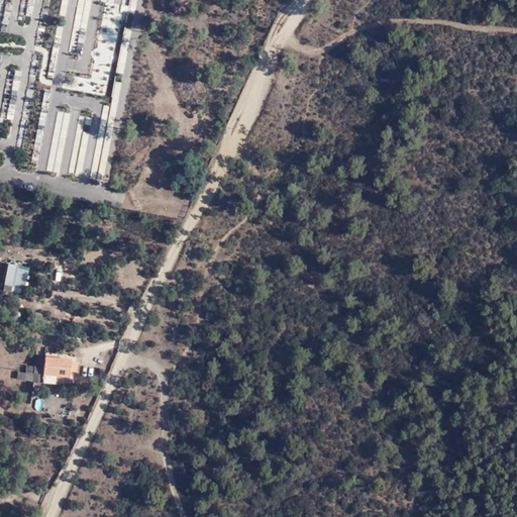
[(101,0),(101,1),(111,3),(110,11),(121,13),(123,5),(119,4),(119,0),(101,0)]
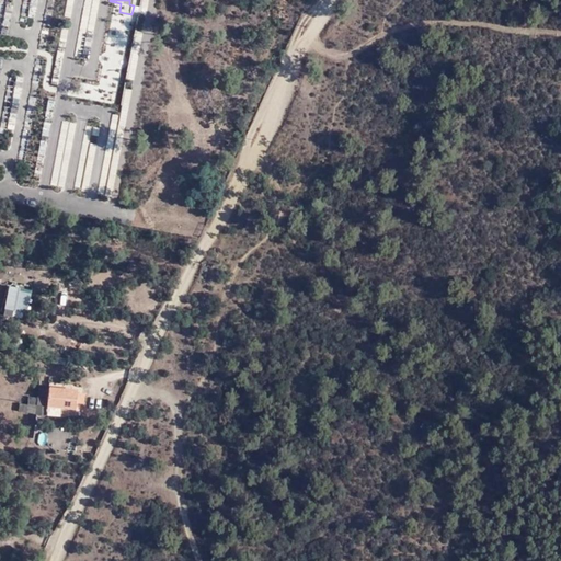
[(105,151),(96,193),(112,196),(119,155),(105,151)]
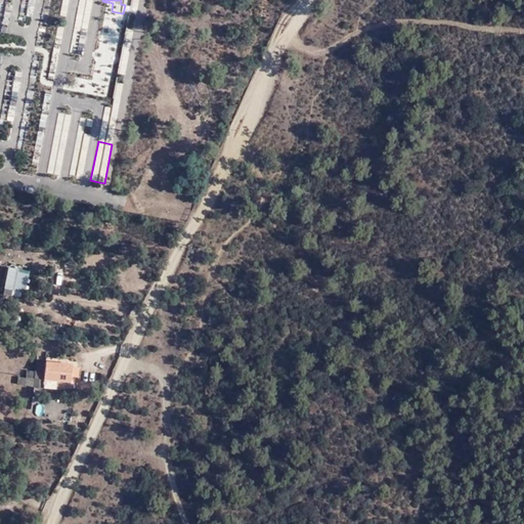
[(52,142),(51,147),(35,144),(32,163),(48,166),(47,173),(59,175),(66,145),(52,142)]
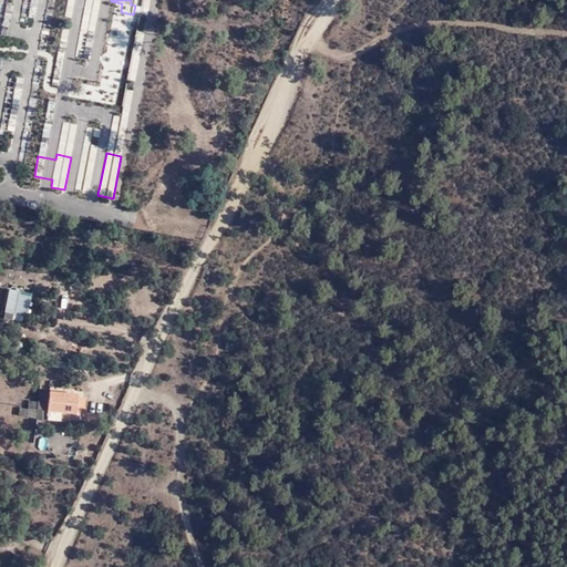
[(74,191),(88,194),(95,162),(81,158),(74,191)]
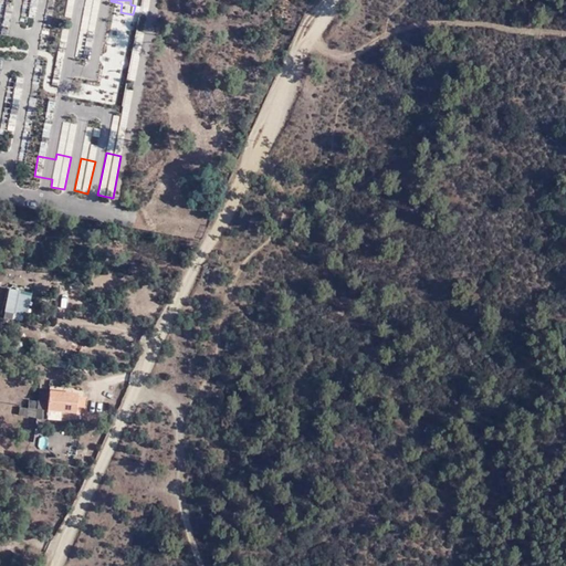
[(32,307),(34,286),(11,284),(9,305),(32,307)]
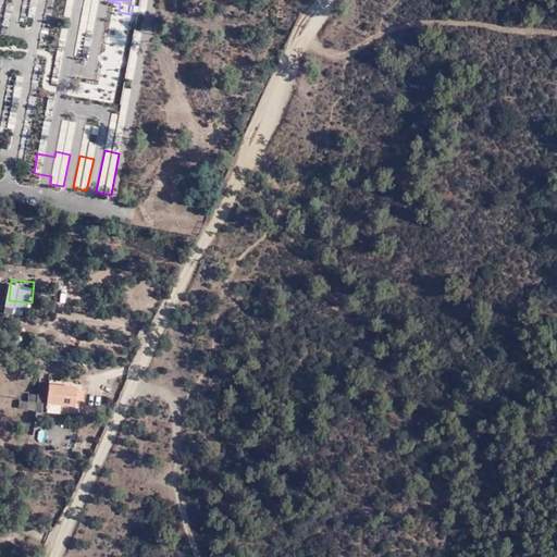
[(39,374),(38,385),(48,387),(48,385),(48,375),(39,374)]
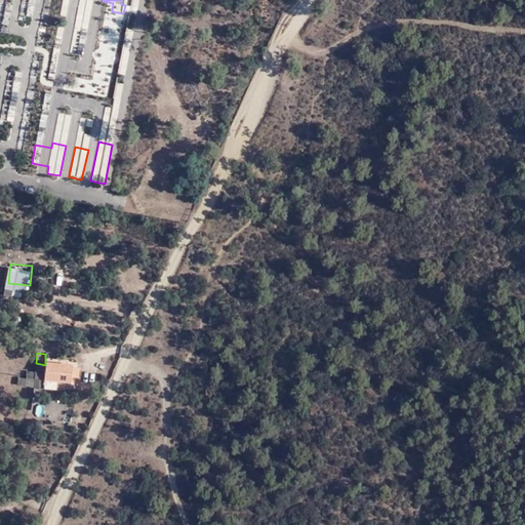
[(35,379),(42,380),(55,381),(70,382),(71,378),(72,368),(72,366),(45,363),(45,365),(36,363),(35,379)]
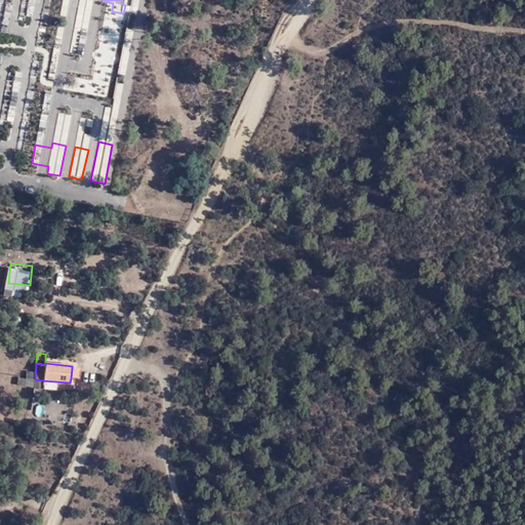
[(72,368),(71,378),(78,379),(79,369),(72,368)]
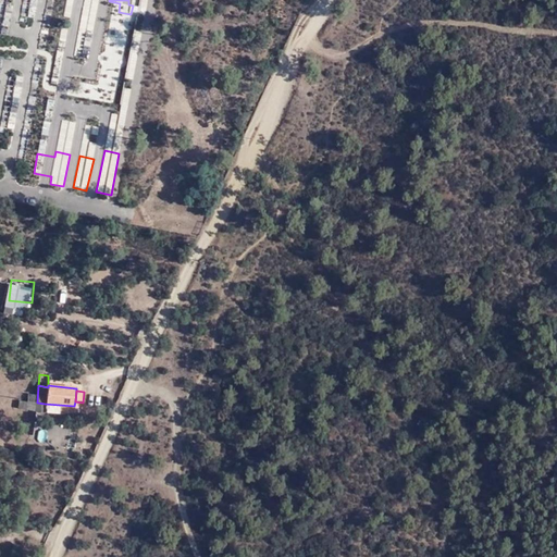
[(59,405),(45,404),(45,413),(58,415),(59,405)]
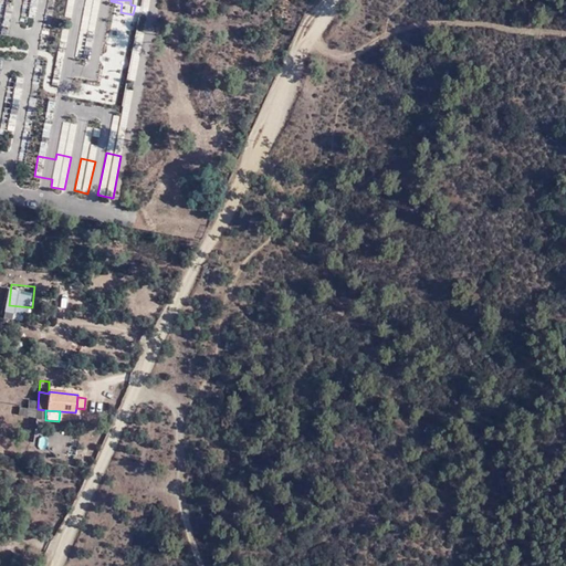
[(39,436),(39,449),(48,450),(48,437),(39,436)]
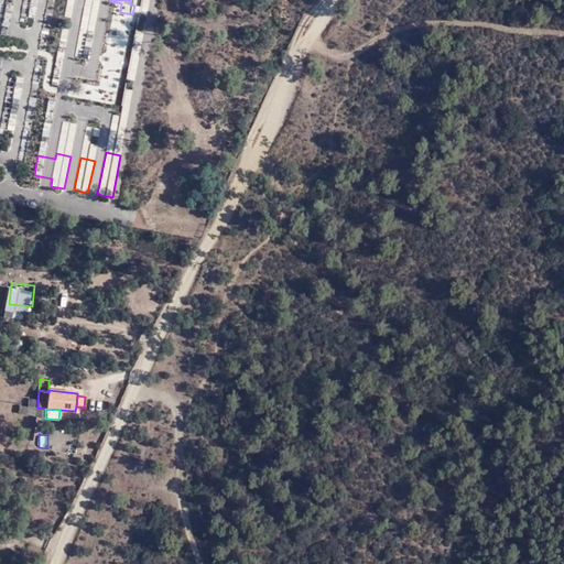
[(67,453),(77,454),(78,444),(69,443),(67,453)]
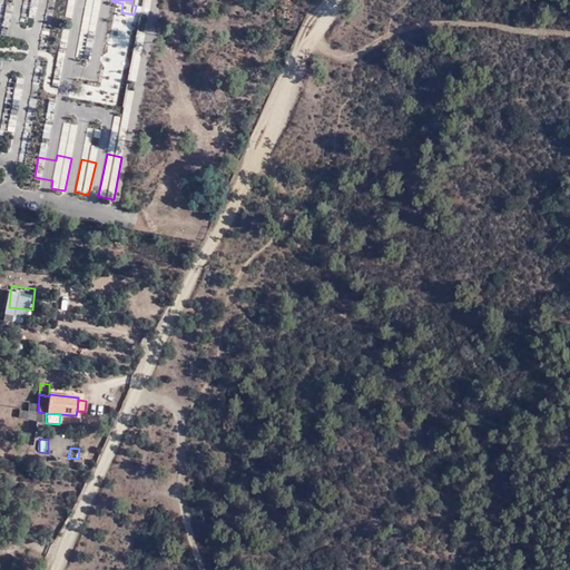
All buildings are outlined.
